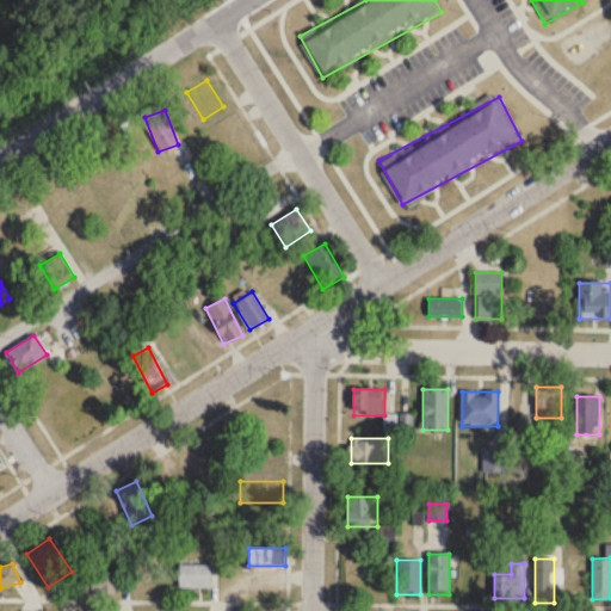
[(210,587),(210,565),(178,565),(178,587),(210,587)]
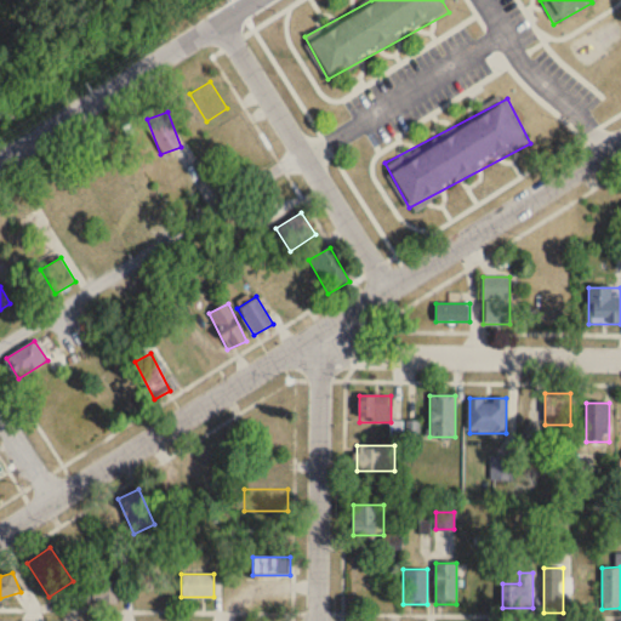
[(79,604),(117,604),(117,580),(79,580),(79,604)]
